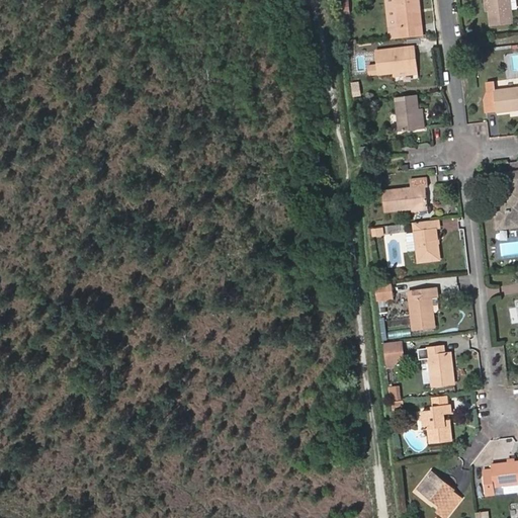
[(411,9),(418,9),(416,0),(380,0),(386,39),(410,36),(409,26),(413,26),(411,9)]
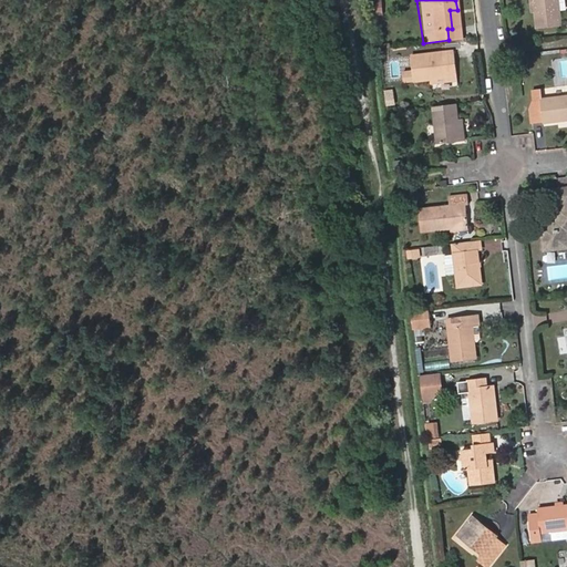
[(534,29),(557,26),(554,0),(529,0),(532,11),(534,29)]
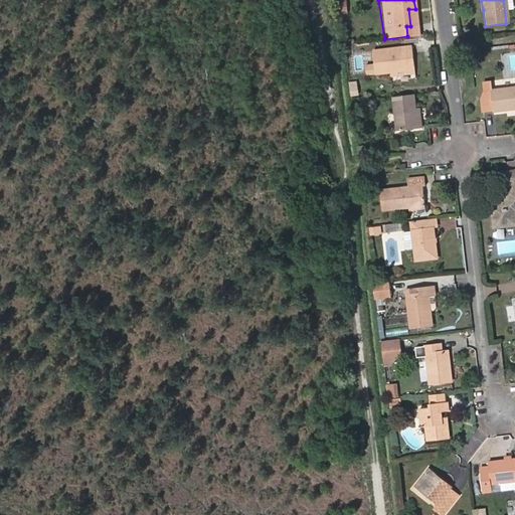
[(410,26),(416,25),(415,9),(408,9),(410,26)]
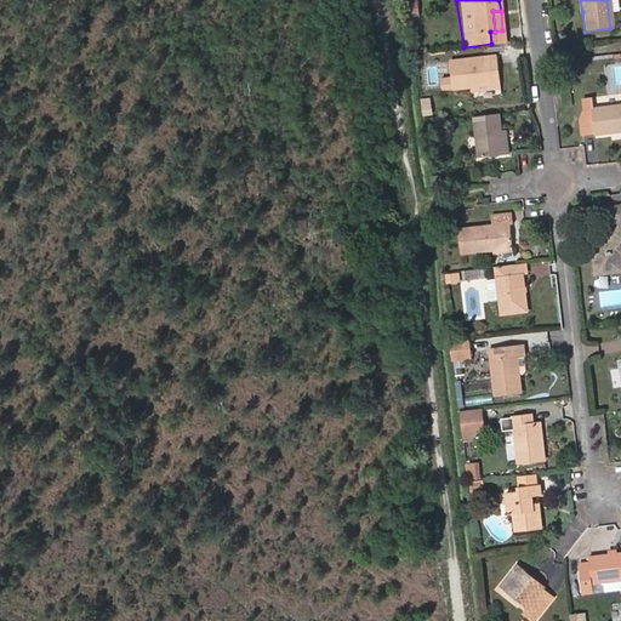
[(444,61),(446,87),(465,86),(495,81),(491,55),(444,61)]
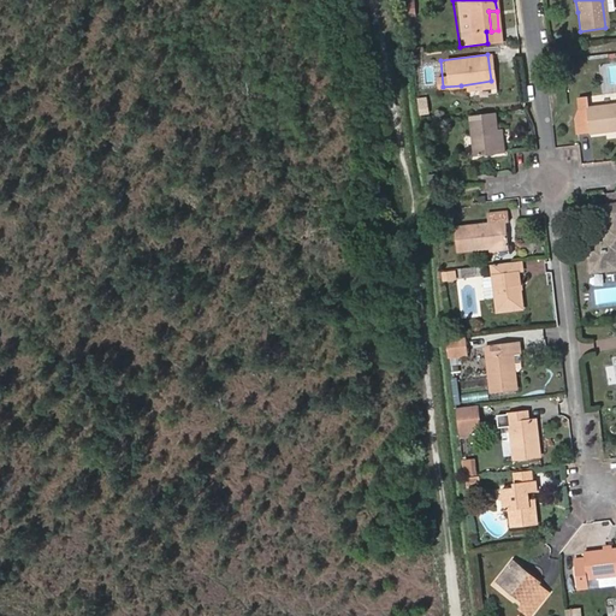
[(615,92),(592,96),(593,105),(615,100),(615,92)]
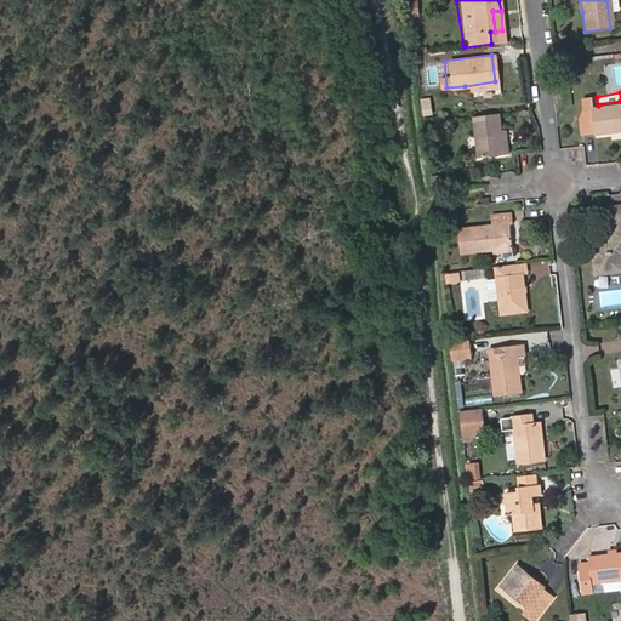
[(592,134),(620,130),(620,103),(588,107),(587,96),(581,97),(582,108),(579,119),(580,132),(591,131),(592,134)]
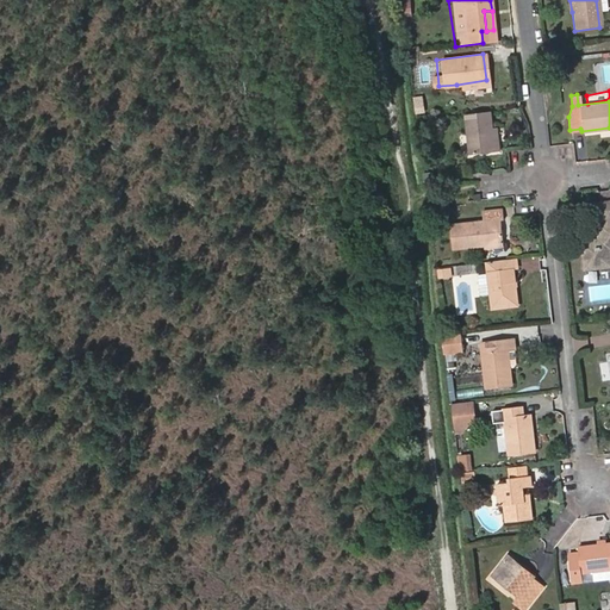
[(497,141),(491,142),(490,128),(487,111),(462,114),(467,155),(498,151),(497,141)]
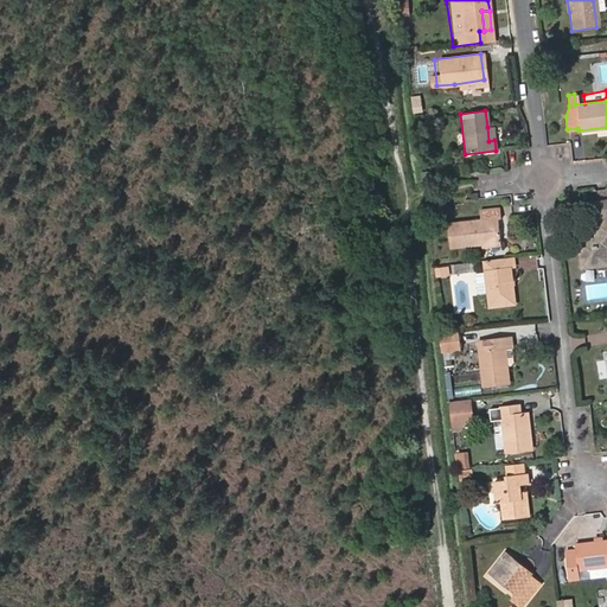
[(594,219),(606,218),(606,203),(592,205),(594,219)]
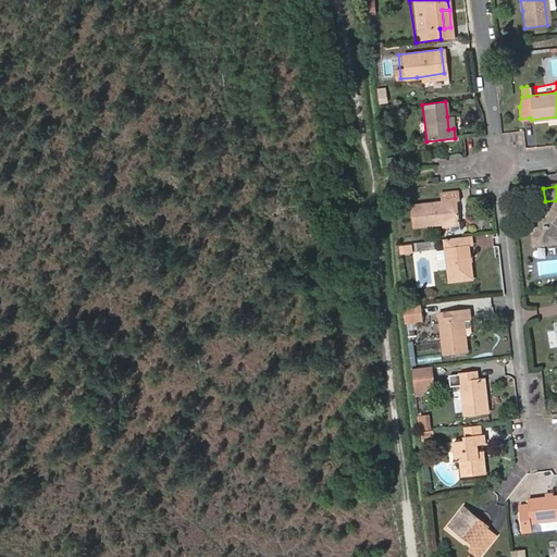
[(436,226),(454,224),(452,203),(454,203),(454,195),(433,198),(434,207),(404,210),(407,232),(436,226)]
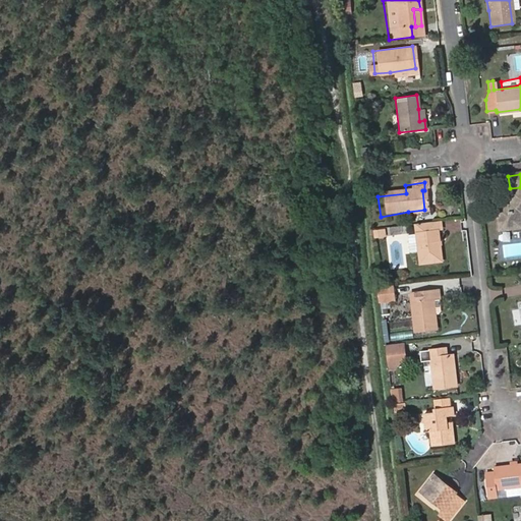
[(520,229),(520,219),(520,215),(520,214),(520,189),(510,191),(512,206),(497,208),(499,225),(507,224),(508,231),(520,229)]
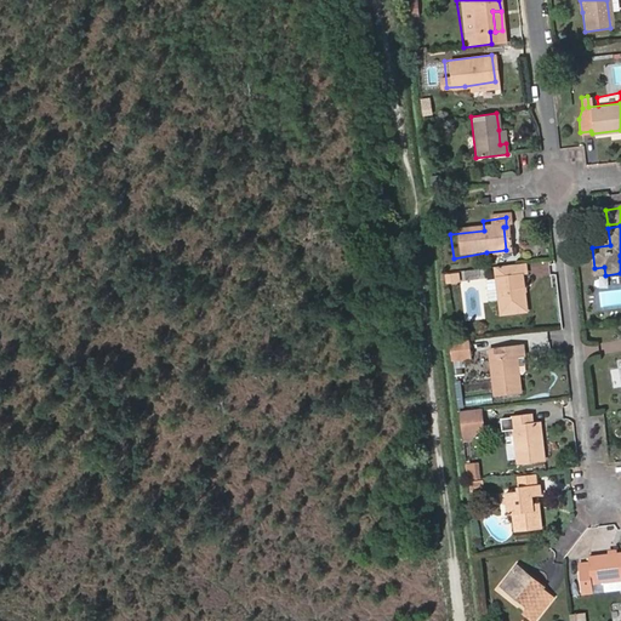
[(524,296),(523,290),(522,278),(525,277),(524,266),(494,269),(500,317),(525,313),(524,296)]
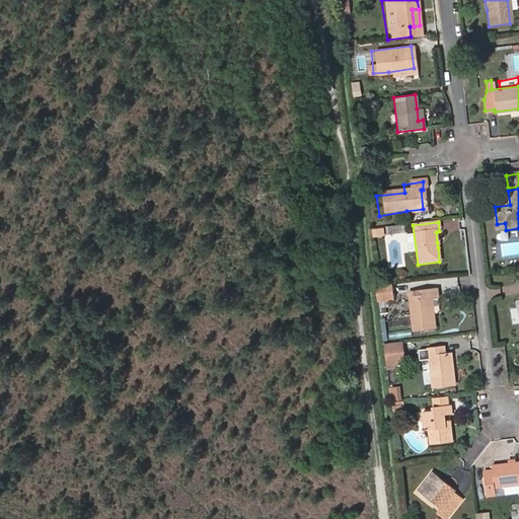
[(497,224),(498,231),(506,230),(505,223),(497,224)]
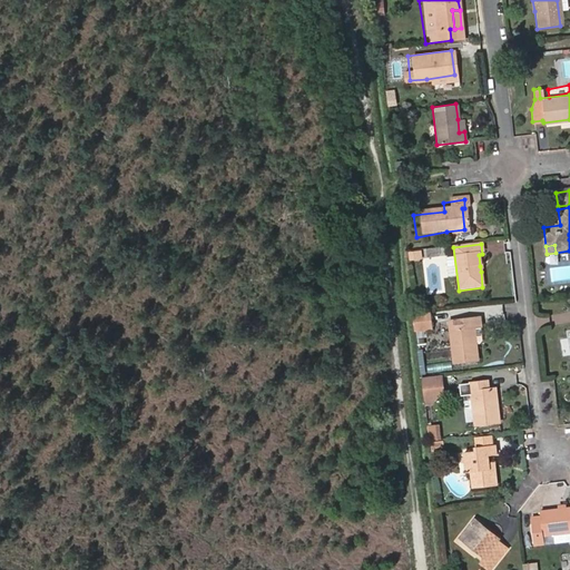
[(414,333),(433,330),(431,315),(412,317),(414,333)]
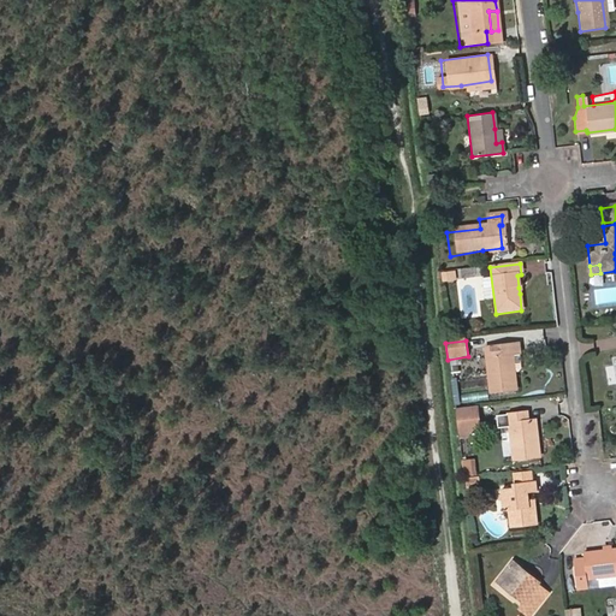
[(517,373),(521,369),(517,345),(486,350),(491,396),(516,392),(514,374),(517,373)]
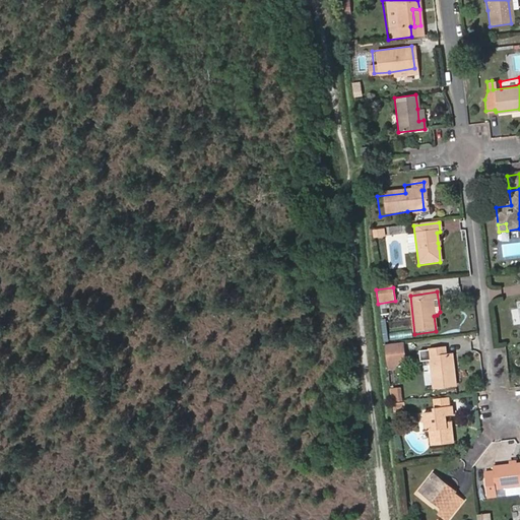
[(389,365),(407,366),(408,341),(389,341),(389,365)]
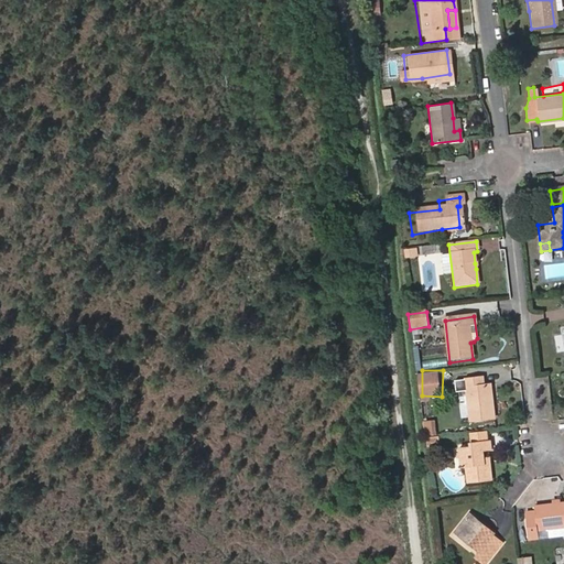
[(472,423),(495,420),(491,387),(484,387),(483,379),(467,381),(472,423)]
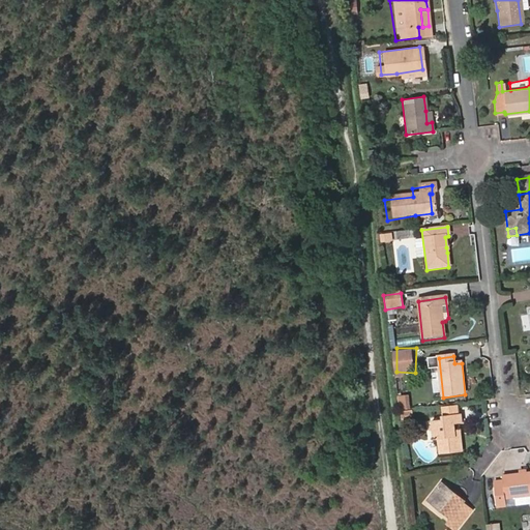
[(411,393),(399,394),(401,410),(412,409),(411,393)]
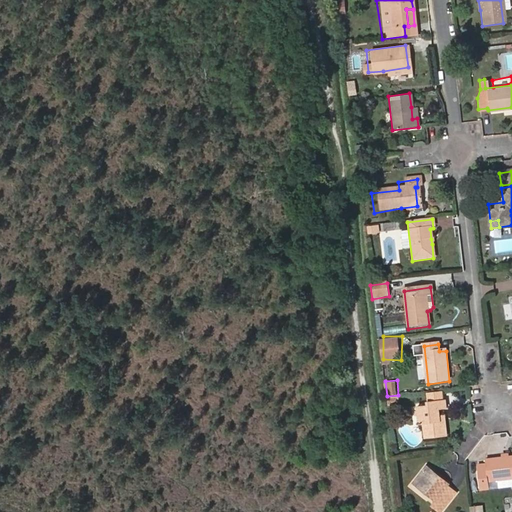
[(444,392),(426,394),(427,405),(445,402),(444,392)]
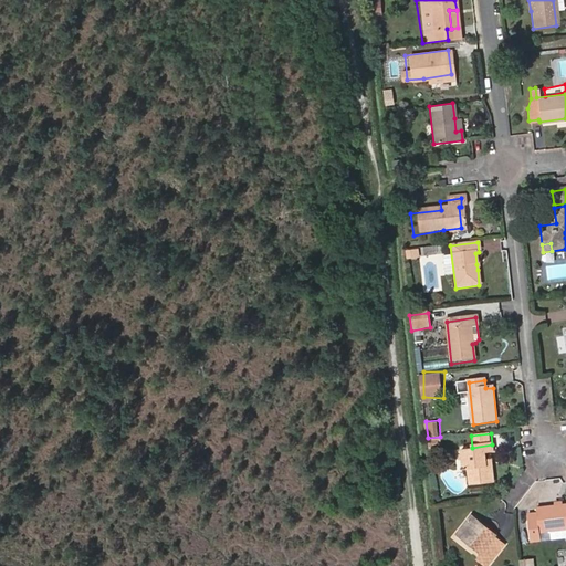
[(486,469),(485,464),(484,456),(493,454),(492,444),(472,448),(473,451),(462,452),(464,472),(469,472),(470,488),(493,484),(492,469),(486,469)]
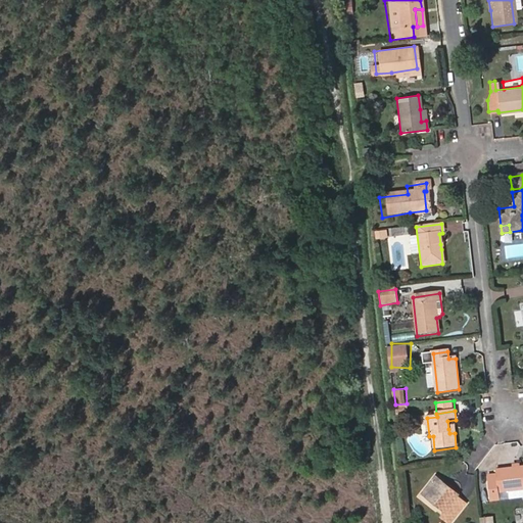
[(522,467),(496,471),(497,476),(498,479),(488,481),(488,483),(491,502),(500,501),(500,492),(522,489),(522,467)]
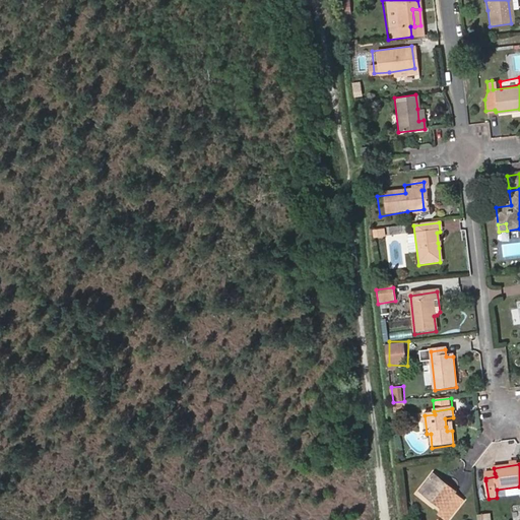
[(445,485),(433,476),(431,479),(443,490),(445,485)]
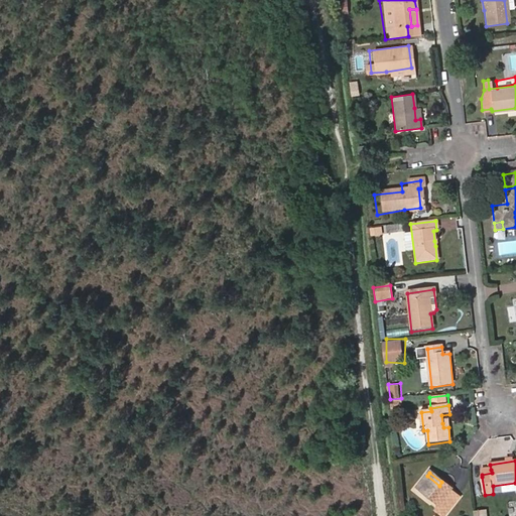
[(441,482),(439,486),(427,476),(416,490),(433,503),(430,506),(442,515),(445,515),(461,497),(441,482)]
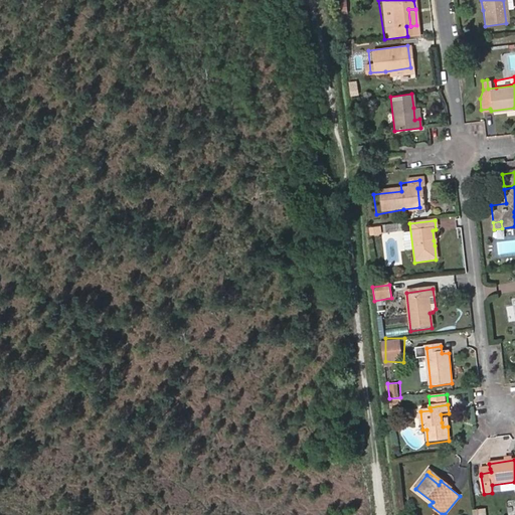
[(473,495),(484,494),(481,476),(471,477),(473,495)]
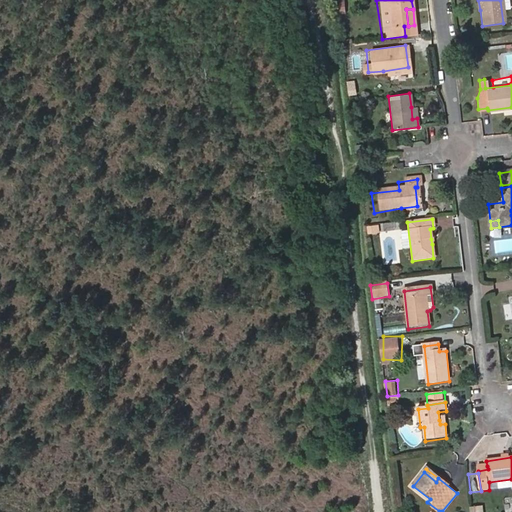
All buildings are outlined.
